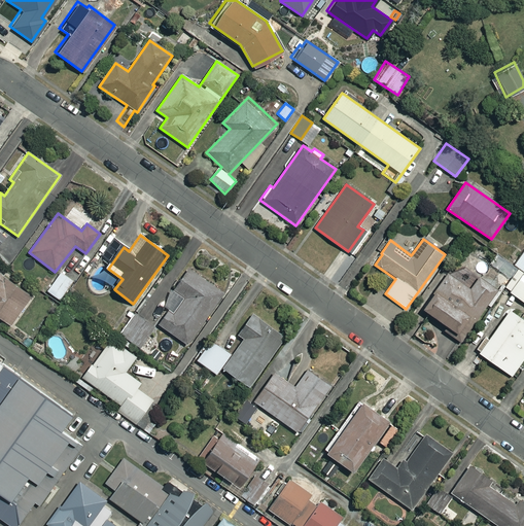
[(523,270),(523,250),(523,249),(513,265),(523,272),(523,270)]
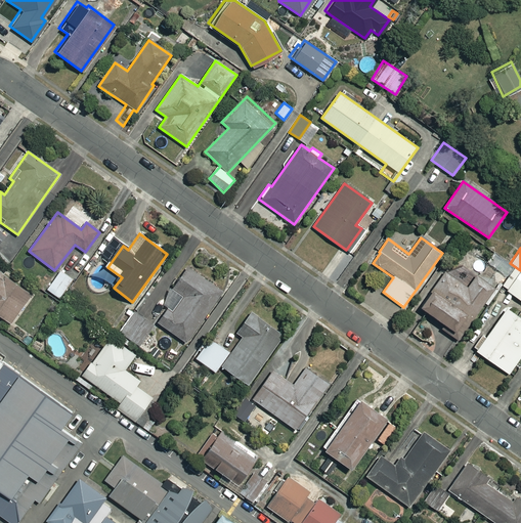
[(221,292),(188,268),(162,305),(168,309),(158,323),(185,343),(221,292)]
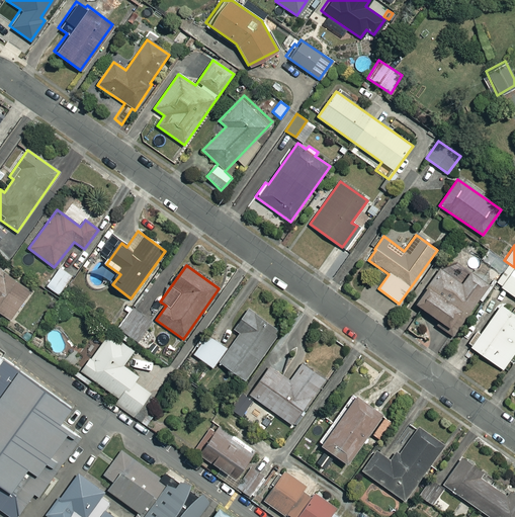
[(514,269),(508,265),(496,283),(514,296),(514,269)]
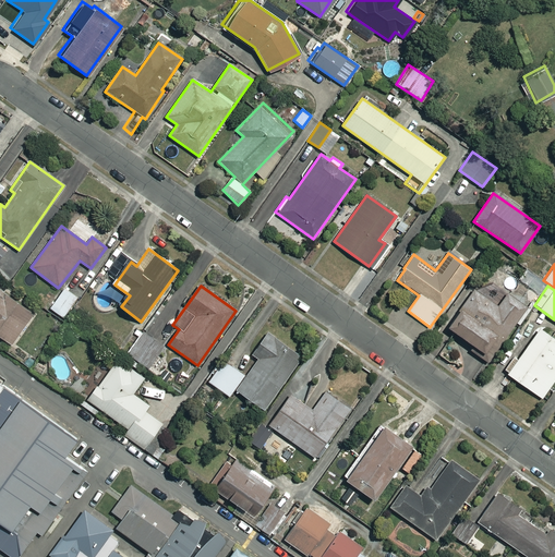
[(35,314),(0,289),(0,336),(13,346),(35,314)]
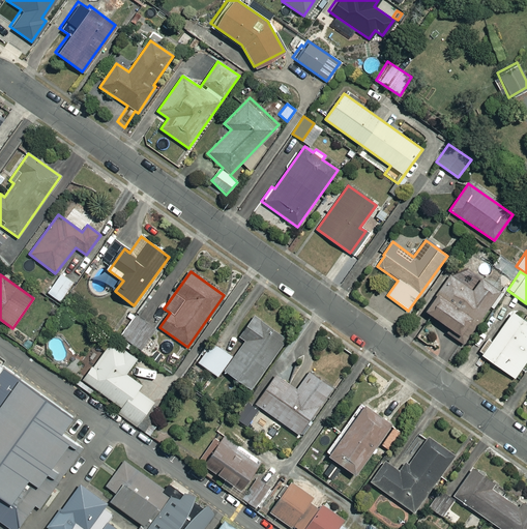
[(72,283),(60,274),(47,293),(59,301),(72,283)]
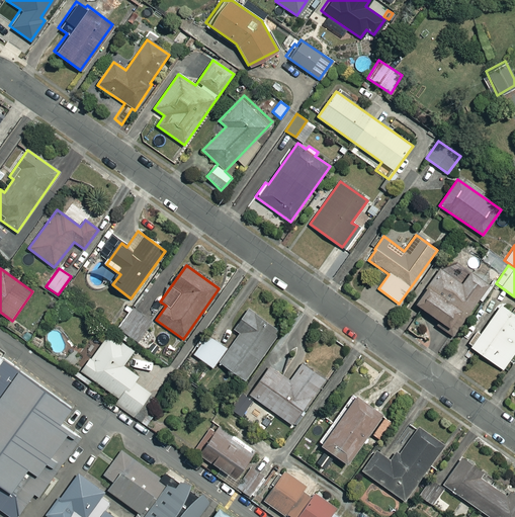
[(489,284),(470,271),(461,284),(440,269),(426,289),(428,290),(418,305),(439,321),(436,326),(451,336),(489,284)]
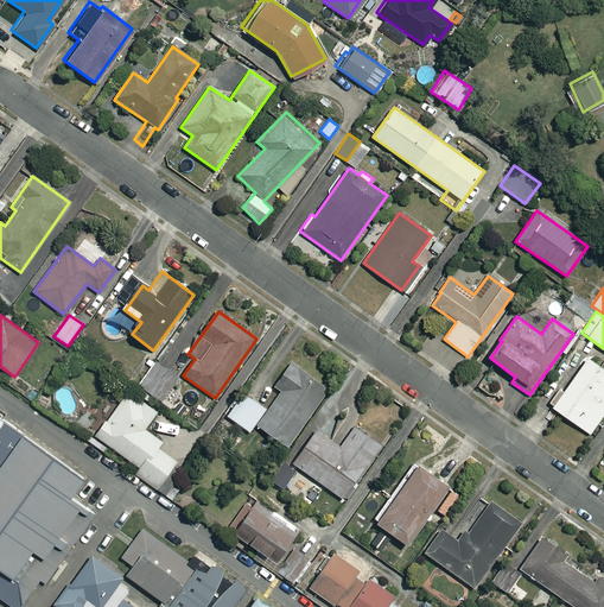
[(603,412),(603,371),(587,359),(564,392),(559,389),(547,404),(589,435),(603,412)]
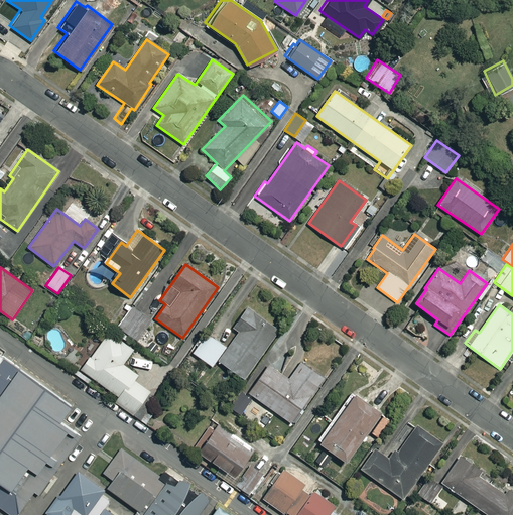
[(36,315),(25,307),(17,319),(28,328),(36,315)]
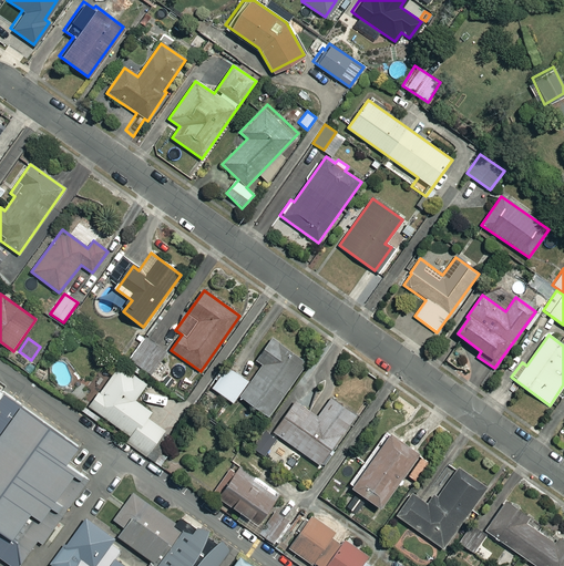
[(306,366),(272,339),(255,360),(262,366),(249,382),(227,367),(212,388),(233,403),(238,395),(267,418),(306,366)]
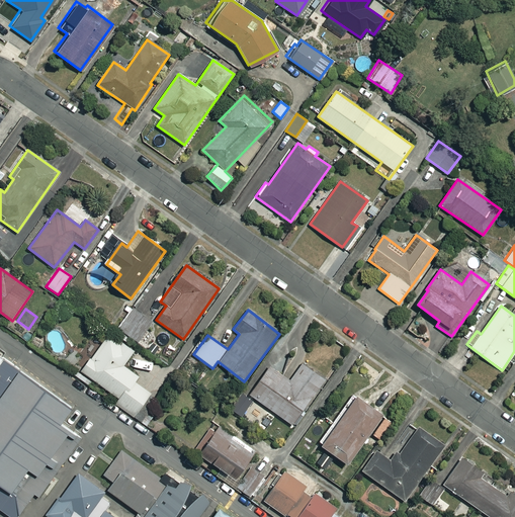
[(135,351),(110,333),(82,370),(118,399),(115,404),(134,418),(151,395),(135,381),(138,377),(122,366),(135,351)]
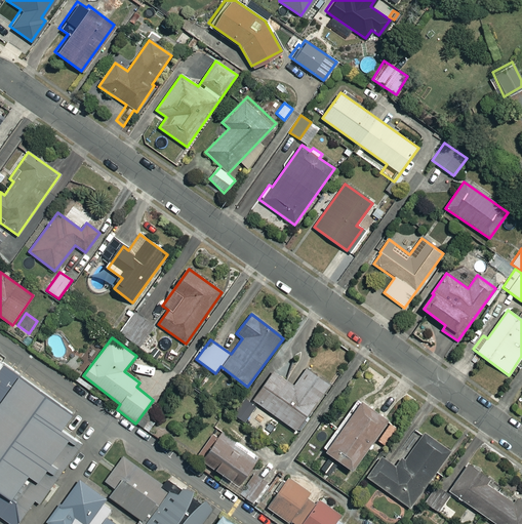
[(71,409),(0,359),(0,492),(8,498),(25,475),(37,483),(70,435),(58,427),(71,409)]
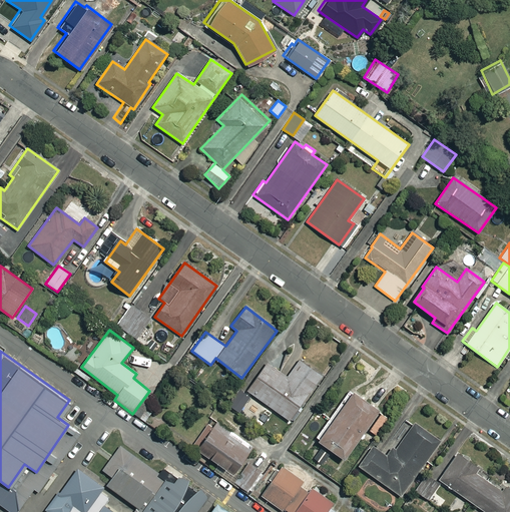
[(322,376),(300,360),(287,378),(268,364),(247,391),(289,421),(322,376)]
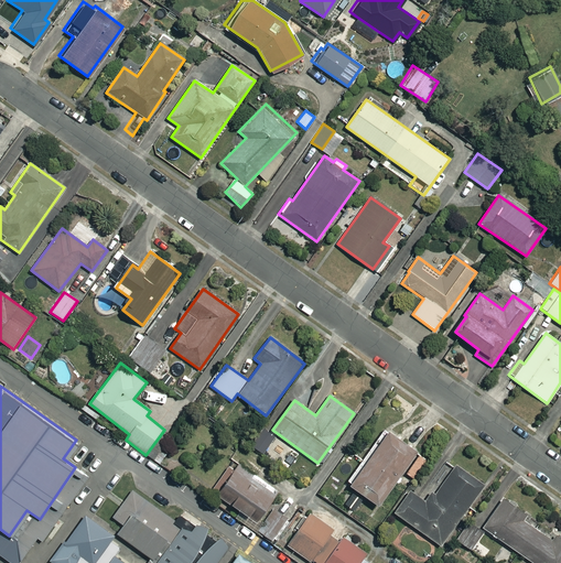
[(353,511),(364,495),(381,507),(418,453),(384,430),(347,484),(353,487),(342,504),(353,511)]
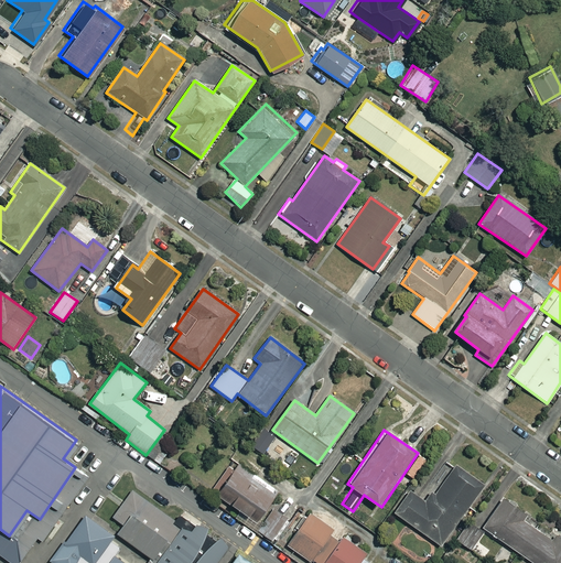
[(483,486),(454,466),(428,505),(409,491),(394,513),(441,547),(483,486)]
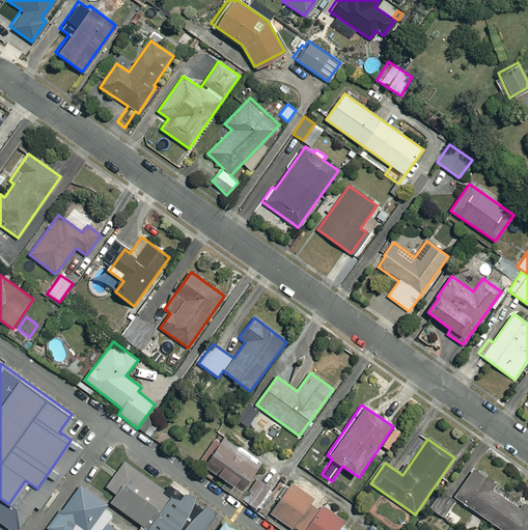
[(261,468),(223,440),(219,446),(213,441),(199,461),(244,493),(261,468)]
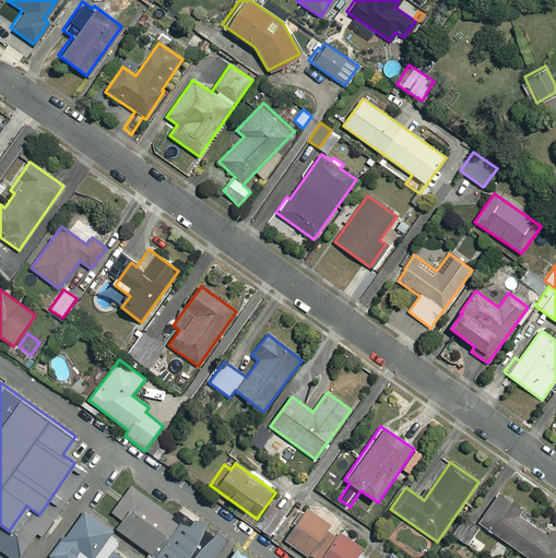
[(174,517),(129,485),(104,521),(149,553),(174,517)]
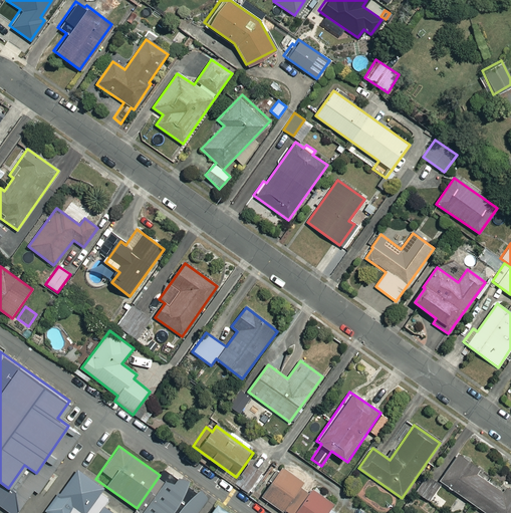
[(510,512),(510,491),(506,488),(502,493),(475,475),(479,469),(458,455),(439,481),(471,503),(464,512),(510,512)]
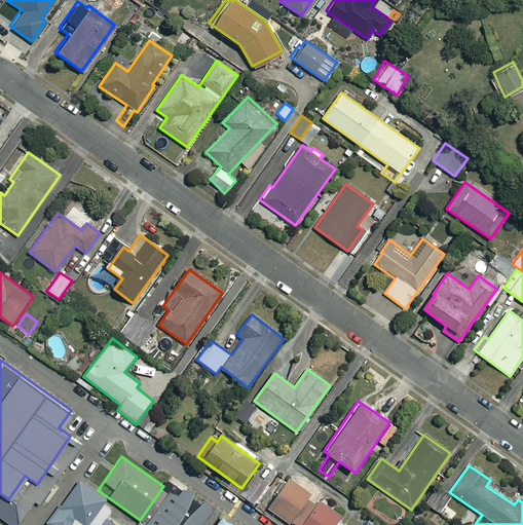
[(268,510),(291,524),(293,524),(294,524),(343,524),(339,522),(342,518),(319,501),(315,505),(306,499),(310,495),(289,480),(268,510)]
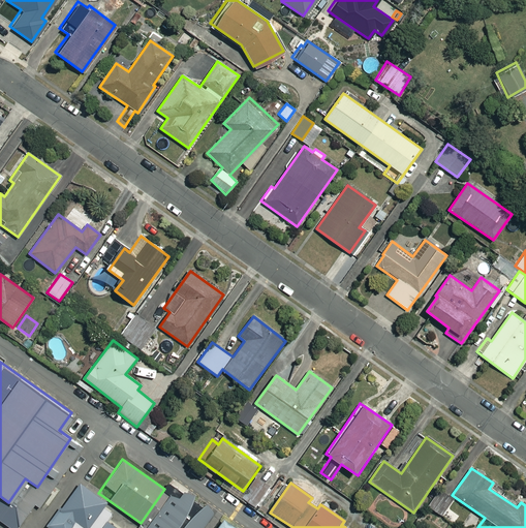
[(111,527),(95,517),(104,503),(75,484),(44,527),(45,527),(111,527)]
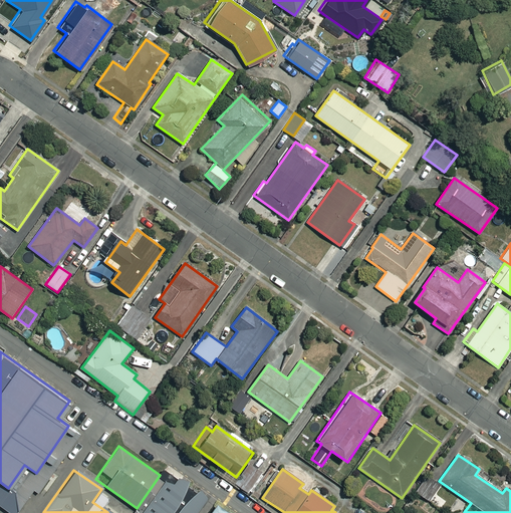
[(195,512),(206,498),(172,474),(144,512),(195,512)]
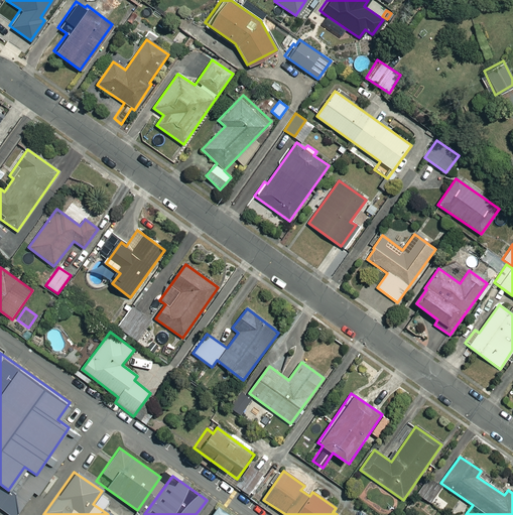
[(440,487),(428,478),(417,493),(429,502),(440,487)]
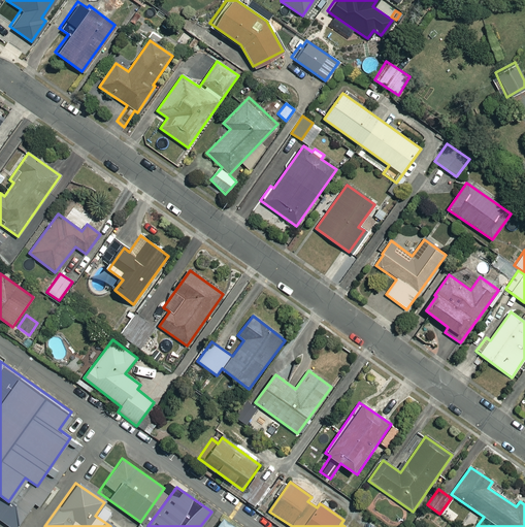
[(232,526),(217,516),(208,526),(232,526)]
